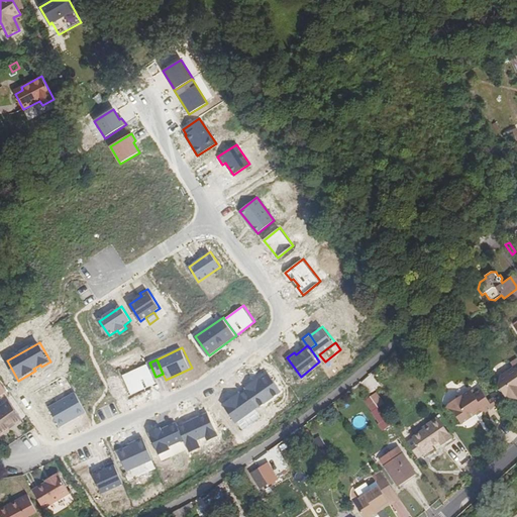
[(159,384),(149,364),(124,376),(133,395),(159,384)]
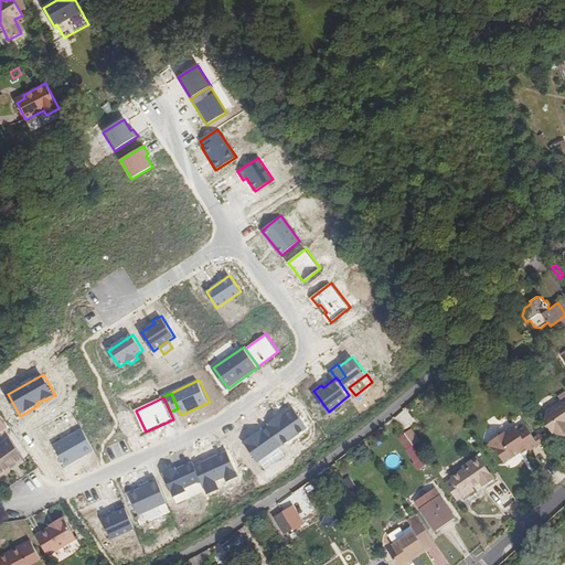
[(564,408),(564,409),(563,406),(557,411),(555,414),(548,413),(547,423),(551,424),(550,429),(554,434),(558,434),(557,439),(564,439),(564,408)]
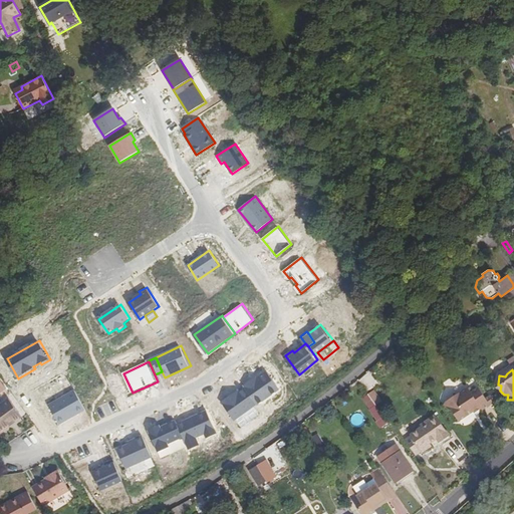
[(281,389),(268,370),(259,377),(258,375),(245,384),(246,387),(258,404),(259,404),(281,389)]
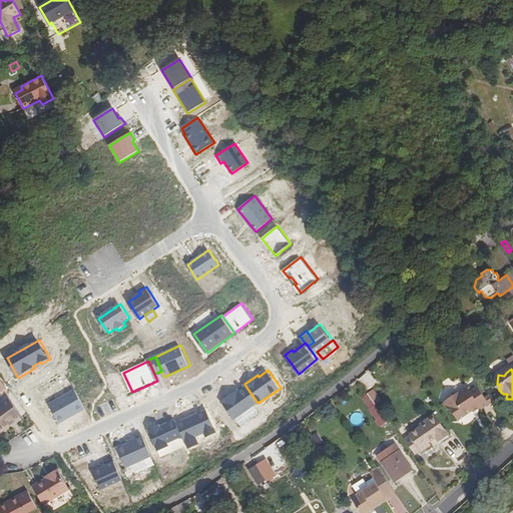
[(370,372),(359,380),(367,390),(378,382),(370,372)]
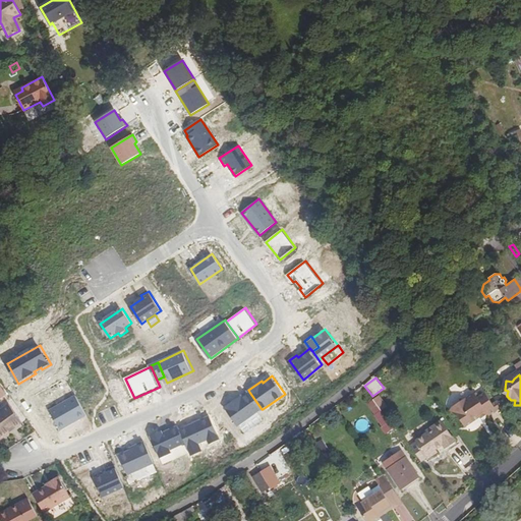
[(262,409),(249,392),(243,396),(242,395),(226,407),(239,425),(257,412),(262,409)]
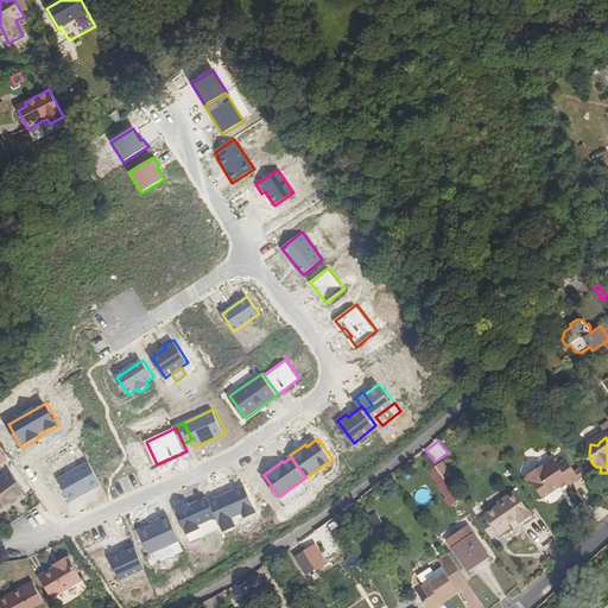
[(542,483),(533,489),(542,501),(559,489),(558,487),(561,486),(570,487),(578,481),(572,474),(565,461),(556,467),(552,461),(534,473),(542,483)]
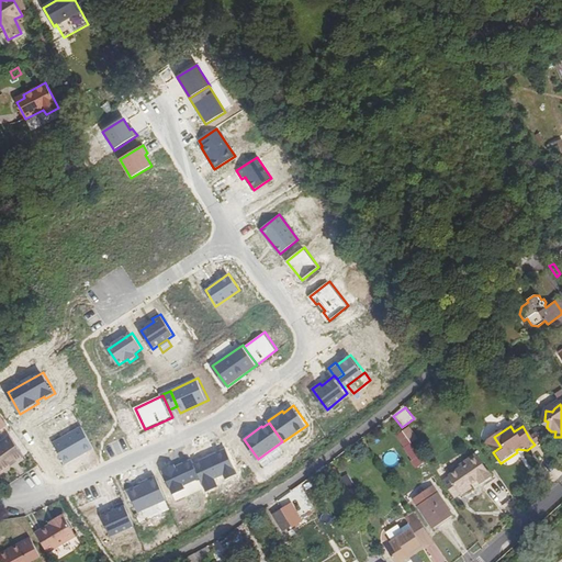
[(93,444),(83,427),(71,434),(56,444),(68,464),(96,448),(93,444)]
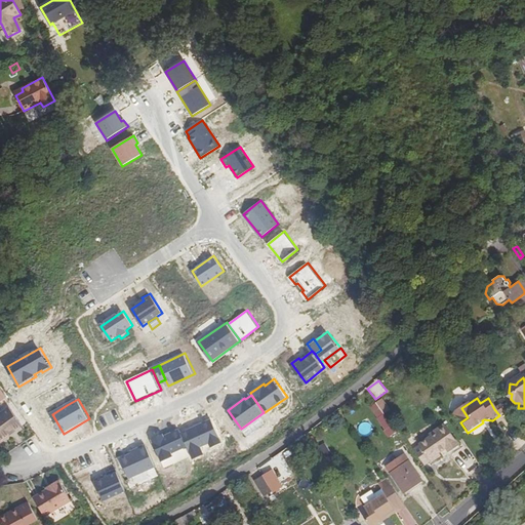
[(384,413),(377,403),(370,408),(374,413),(375,413),(378,418),(384,413)]
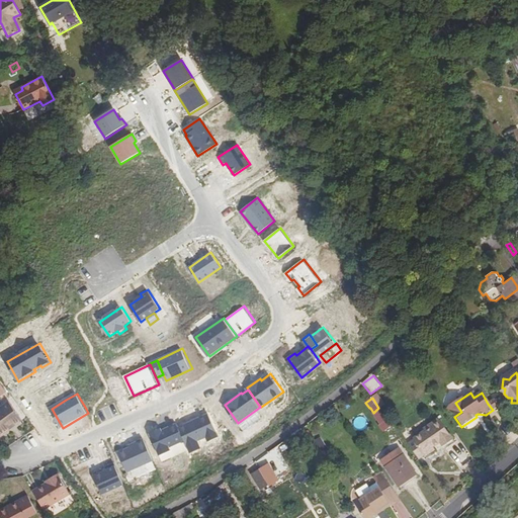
[(488,404),(493,410),(494,409),(497,414),(501,411),(494,400),(488,404)]
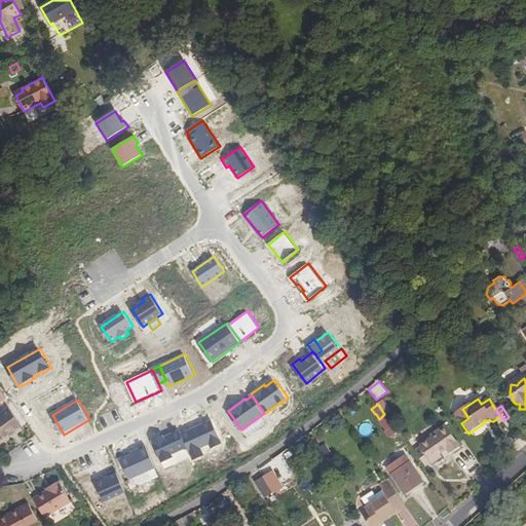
[(0,443),(10,436),(9,434),(12,430),(14,433),(22,427),(9,409),(0,414),(0,443)]
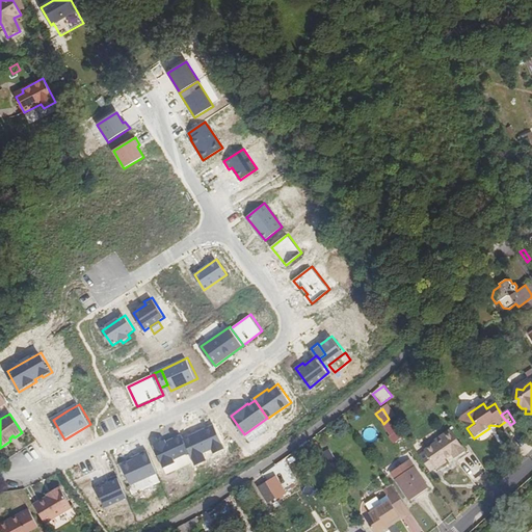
[(460,423),(467,428),(474,423),(468,414),(461,418),(460,423)]
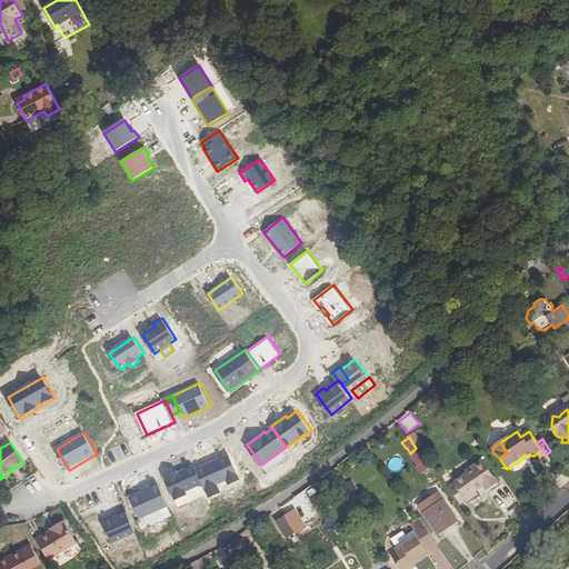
[(422,475),(430,469),(416,448),(410,453),(408,455),(417,467),(422,475)]
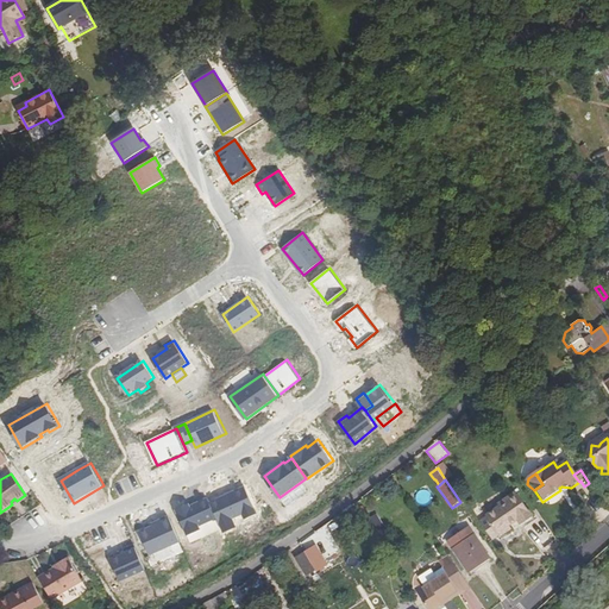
[(301,482),(280,497),(287,507),(307,491),(301,482)]
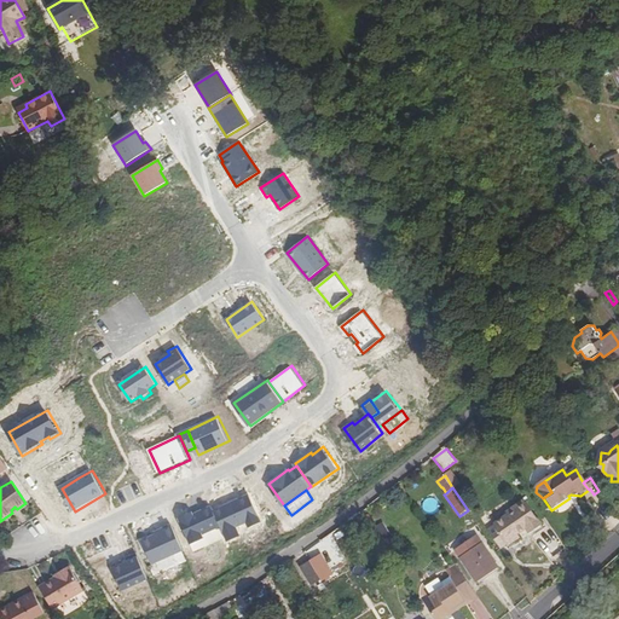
[(265,521),(252,493),(217,510),(223,526),(230,542),(243,536),(239,526),(250,521),(253,527),(265,521)]
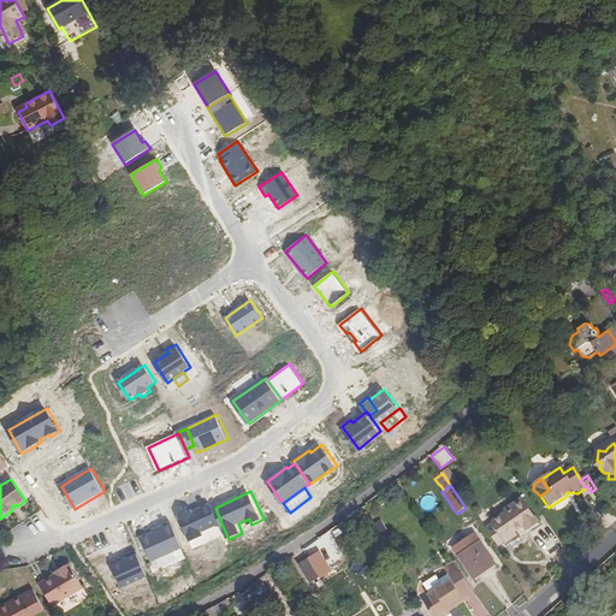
[(495,525),(507,543),(508,544),(517,537),(516,534),(525,528),(528,533),(542,525),(523,499),(511,508),(514,510),(507,514),(493,525),(495,525)]
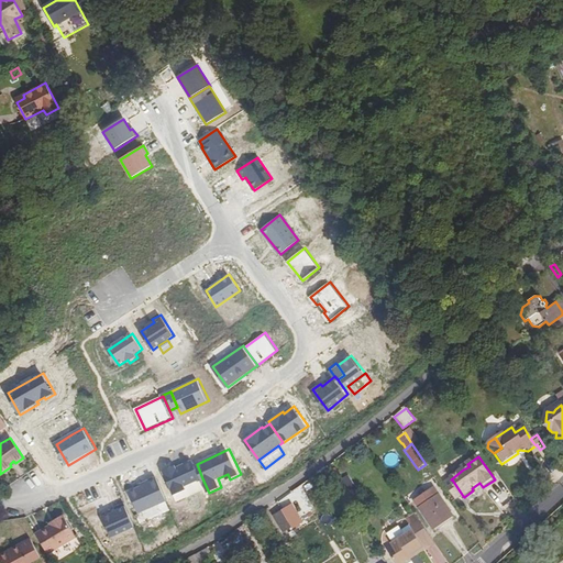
[(197,464),(195,460),(177,467),(177,465),(164,471),(175,495),(187,489),(186,486),(199,479),(202,478),(197,464)]
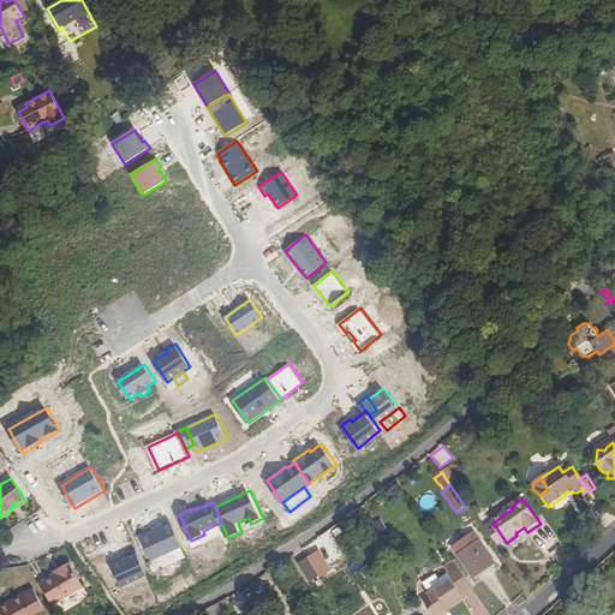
[(173,521),(156,529),(157,531),(143,537),(154,560),(157,559),(185,547),(173,521)]
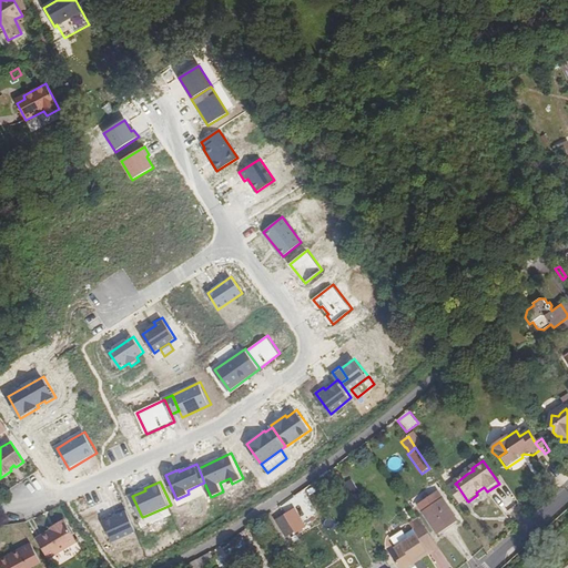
[(189,494),(176,499),(180,506),(206,495),(201,484),(188,490),(189,494)]
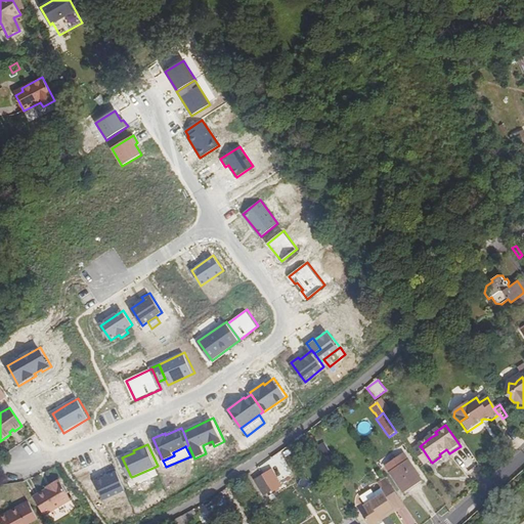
[(426,466),(431,462),(421,446),(415,451),(426,466)]
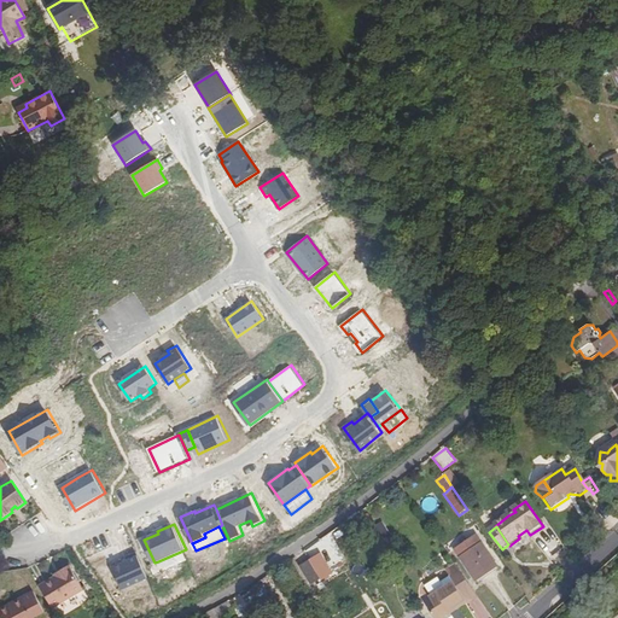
[(477,536),(456,549),(477,579),(496,566),(477,536)]
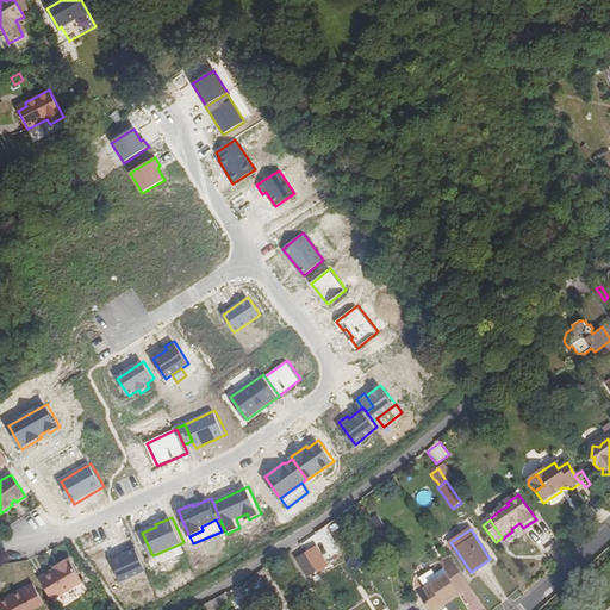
[(184,542),(156,554),(161,565),(188,552),(184,542)]
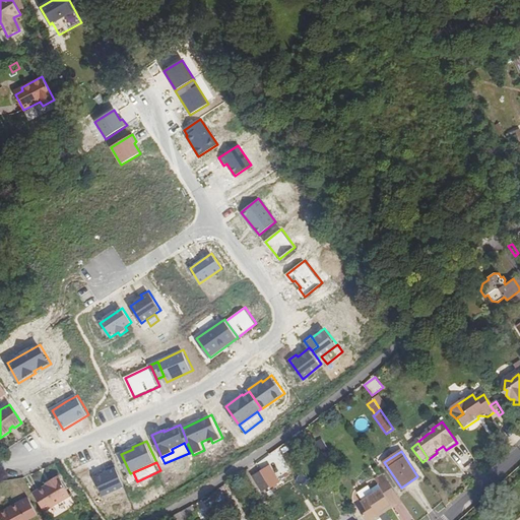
[(127,485),(117,465),(109,468),(111,471),(96,477),(105,496),(127,485)]
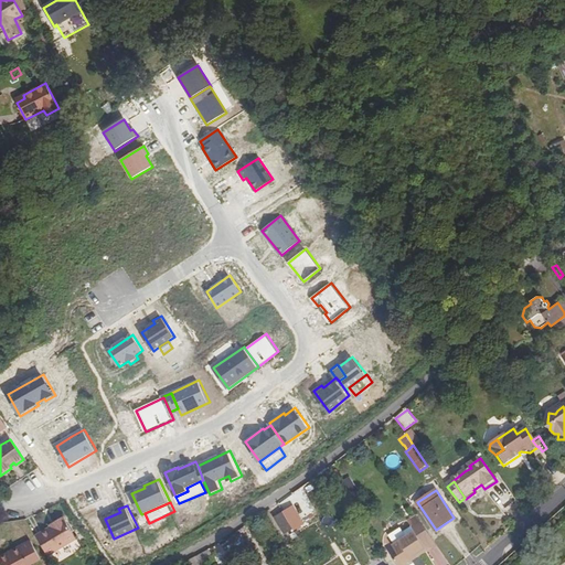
[(294,505),(284,512),(295,531),(305,524),(294,505)]
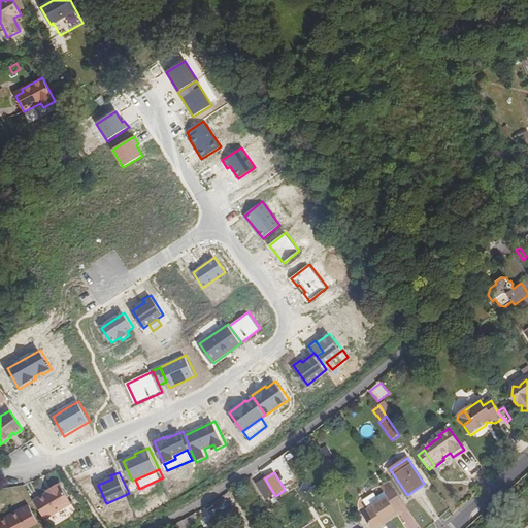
[(385,475),(376,482),(380,485),(396,508),(404,503),(385,475)]
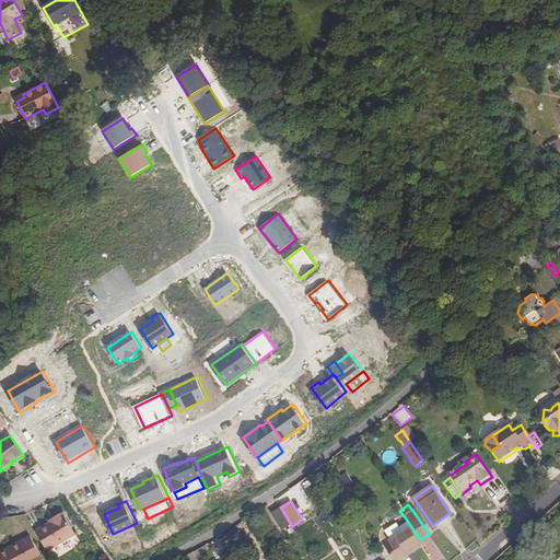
[(292,526),(281,508),(269,515),(280,534),(292,526)]
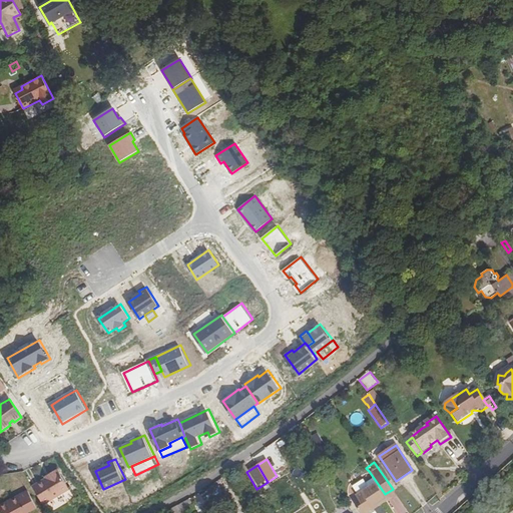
[(366,468),(361,469),(357,471),(353,473),(350,470),(347,472),(349,475),(346,478),(344,481),(343,485),(343,489),(344,493),(347,498),(349,497),(351,496),(355,501),(360,498),(353,488),(365,480),(362,476),(369,471),(366,468)]
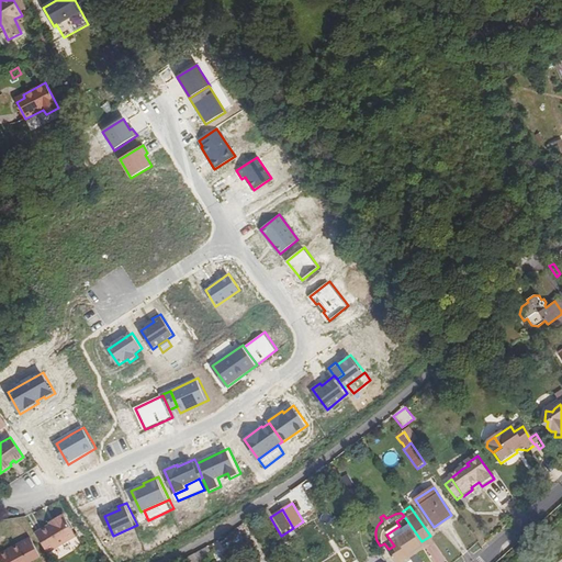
[(49,525),(36,534),(48,553),(76,537),(63,515),(53,520),(54,523),(49,525)]
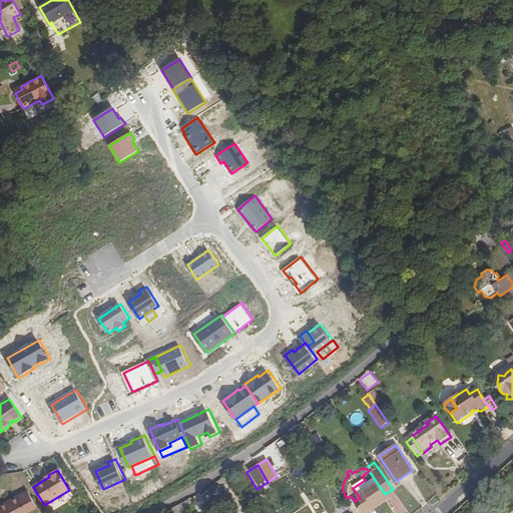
[(353,488),(360,498),(355,501),(362,512),(369,512),(376,509),(371,502),(375,500),(376,501),(385,494),(369,471),(362,476),(365,480),(353,488)]
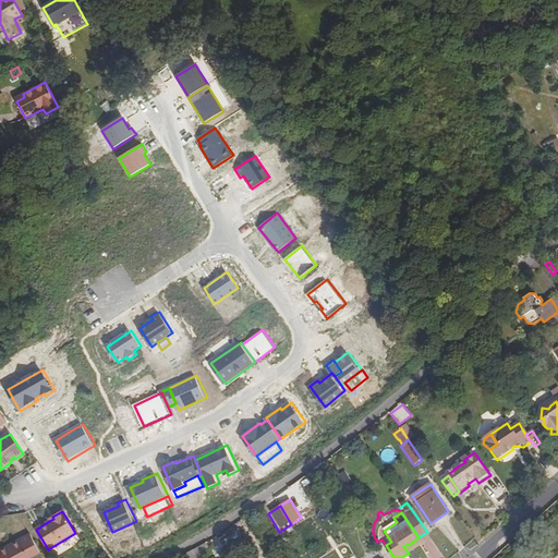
[(352,520),(344,524),(349,530),(355,525),(352,520)]
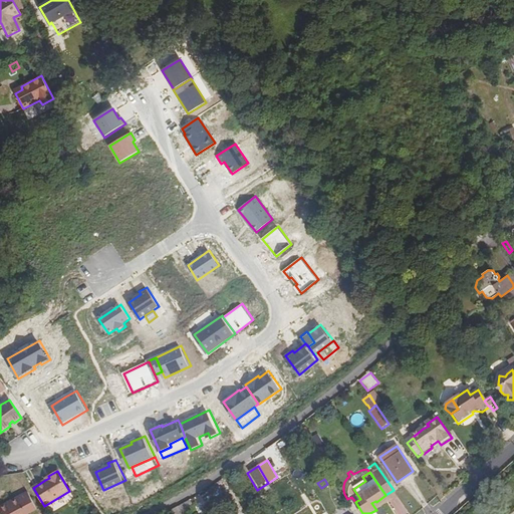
[(0,510),(1,512),(1,513),(28,513),(36,510),(28,493),(0,507),(0,510)]
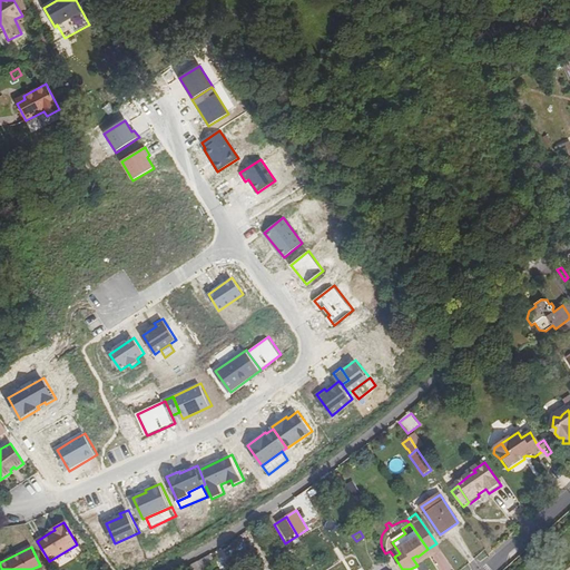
[(210,557),(186,569),(214,569),(217,569),(210,557)]
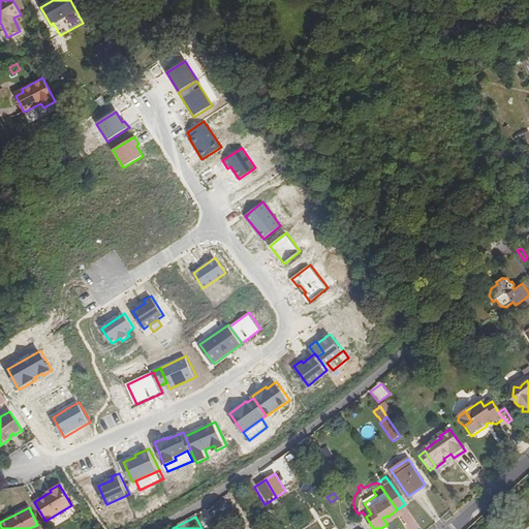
All buildings are outlined.
